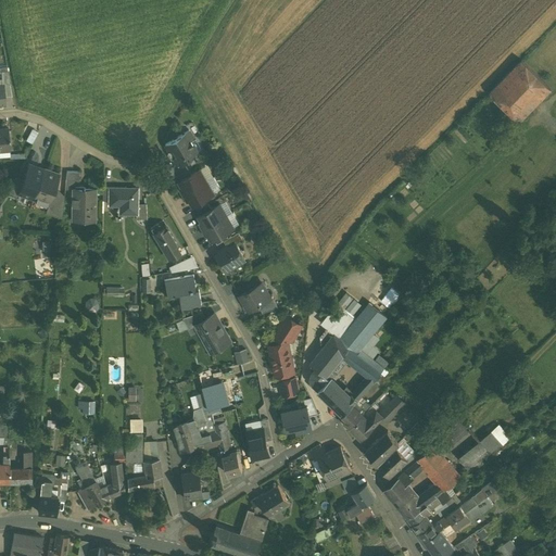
[(547,92),(519,62),(491,89),(520,119),(547,92)]
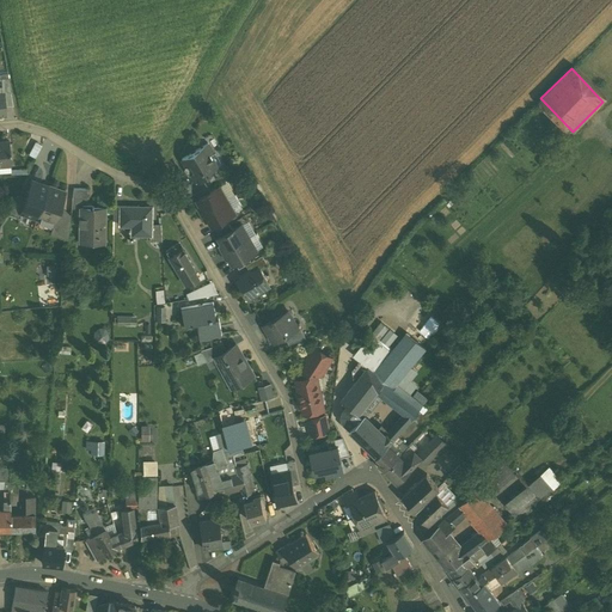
[(10,140),(0,140),(0,165),(11,164),(10,140)]
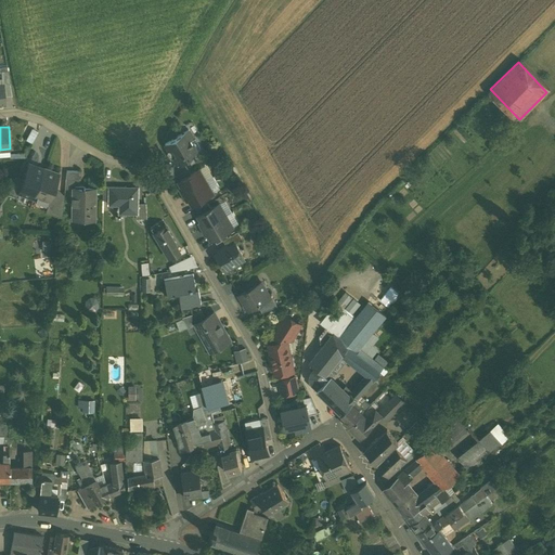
[(31,143),(38,131),(31,128),(26,140),(31,143)]
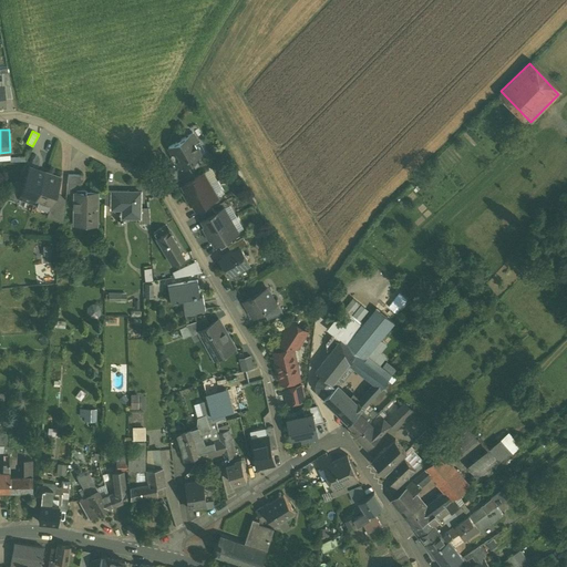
[(193,133),(168,147),(179,167),(181,168),(186,164),(202,156),(194,143),(197,141),(193,133)]
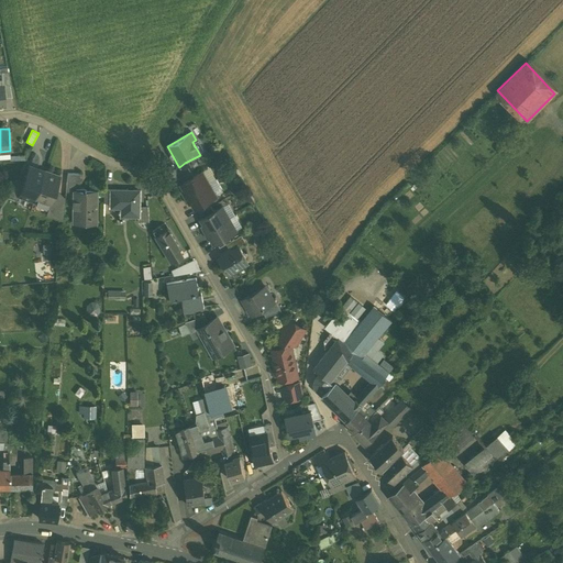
[(185,163),(179,167),(178,166),(169,172),(175,179),(178,177),(189,170),(185,163)]
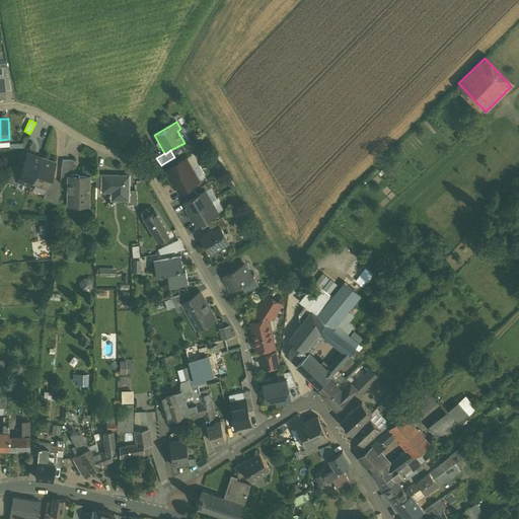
[(31,184),(41,157),(27,153),(22,167),(18,179),(31,184)]
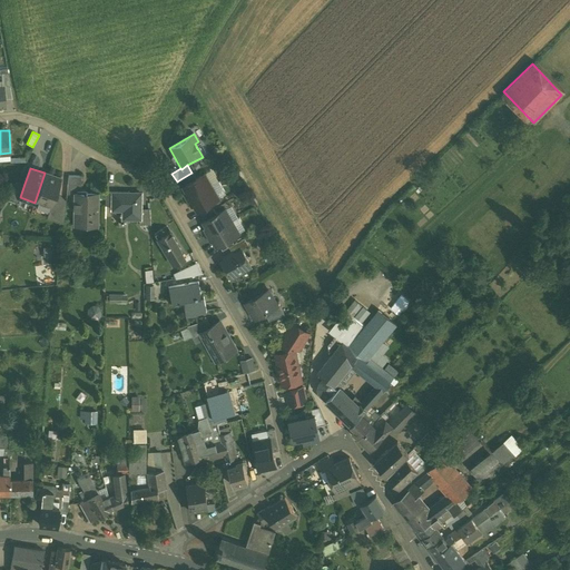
[(61,178),(45,173),(35,203),(51,208),(55,196),(61,178)]
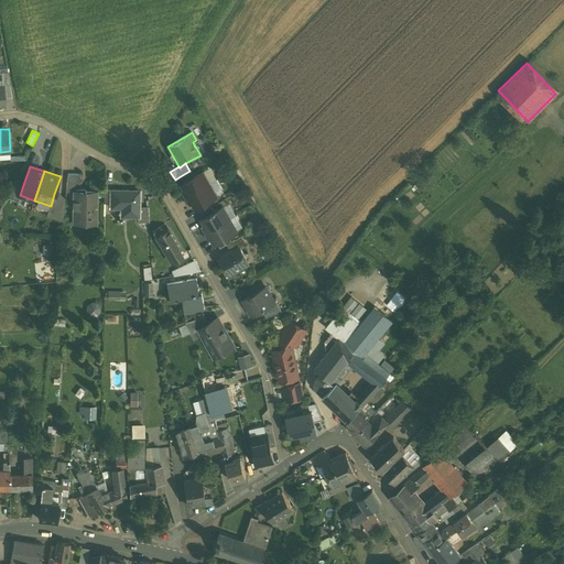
[(190,171),(179,177),(182,183),(194,176),(191,171),(190,171)]
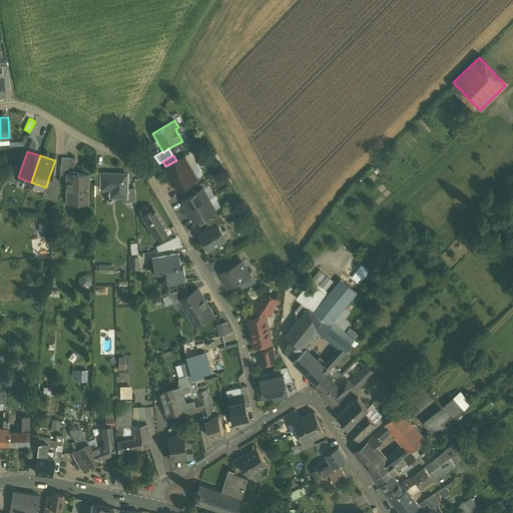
[(165,166),(163,167),(166,173),(165,174),(168,179),(190,166),(184,155),(176,160),(165,166)]
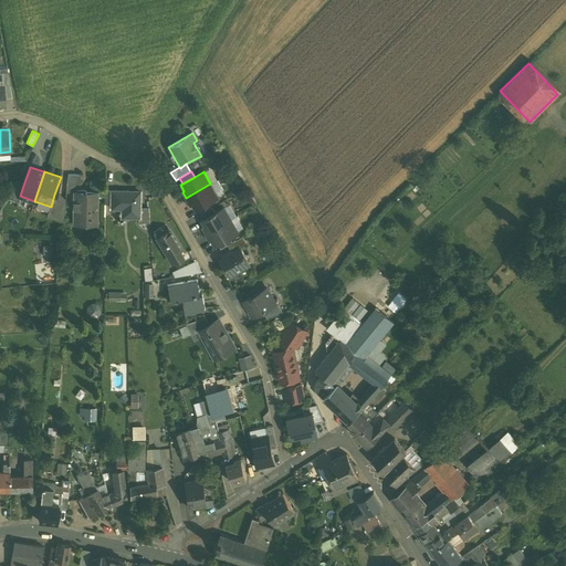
[(80,174),(67,174),(65,191),(73,191),(73,190),(80,191),(80,174)]
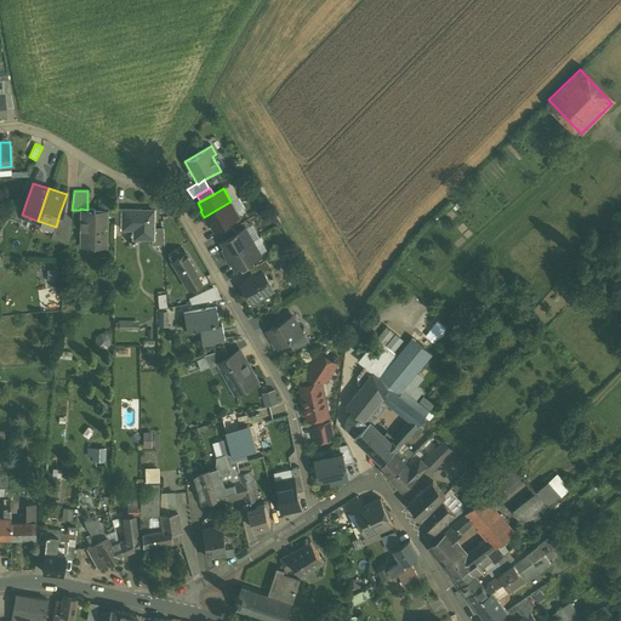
[(22,215),(27,200),(17,197),(7,216),(20,220),(22,215)]
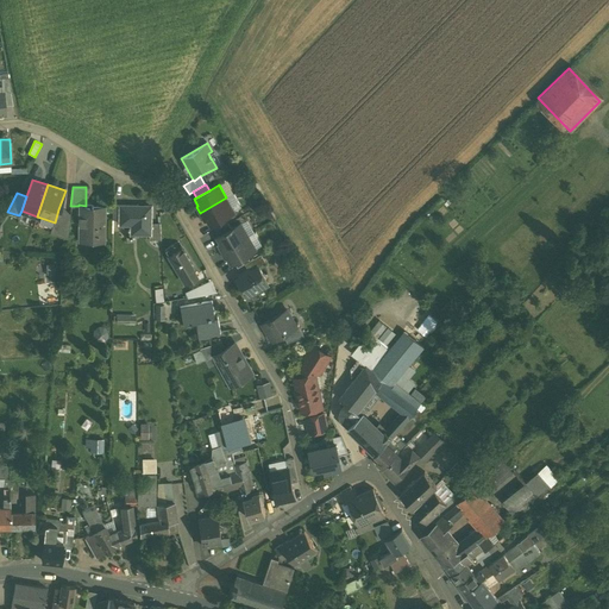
[(226,198),(200,213),(203,220),(205,219),(209,225),(225,217),(233,211),(226,198)]
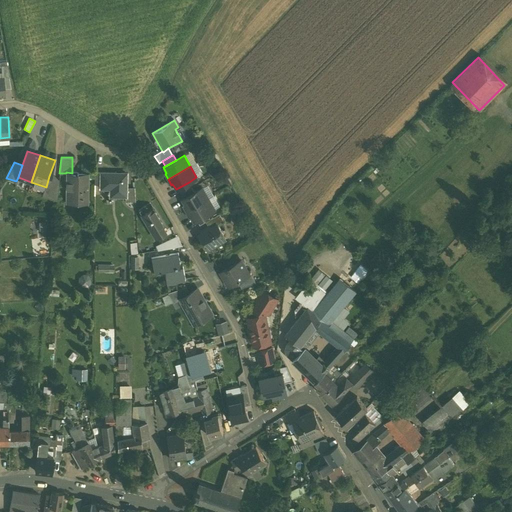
[(72,173),(66,172),(66,173),(65,199),(82,199),(82,197),(88,197),(88,172),(77,172),(77,173),(72,173)]
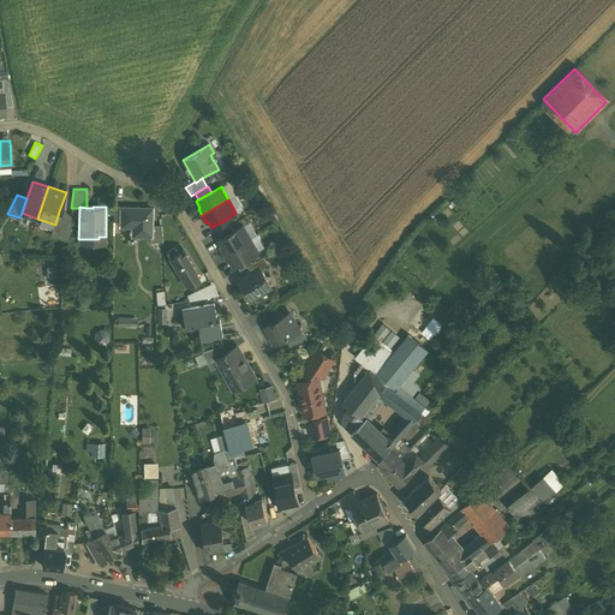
[(151,208),(120,207),(120,221),(120,226),(139,226),(139,236),(150,236),(151,236),(151,225),(151,208)]
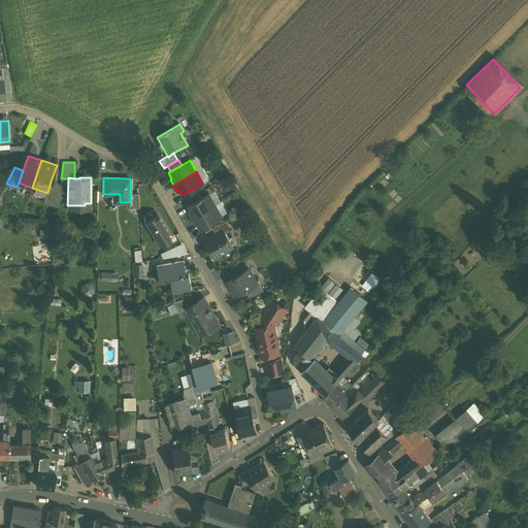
[(61,186),(51,182),(47,193),(59,197),(61,186)]
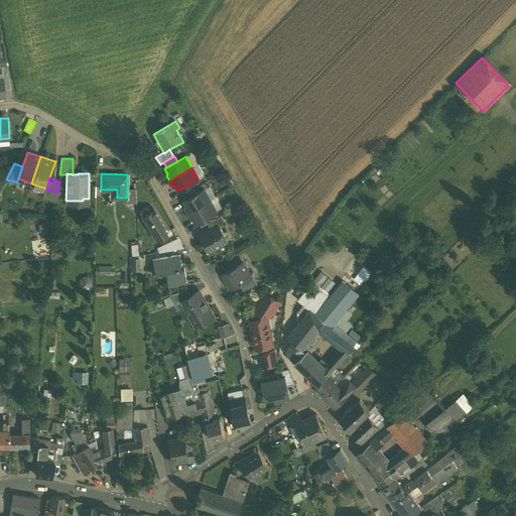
[(190,183),(179,189),(182,195),(194,188),(190,183)]
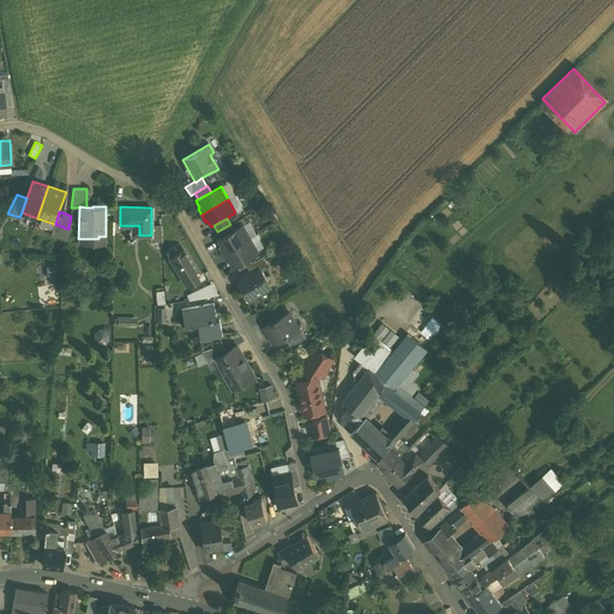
[(161,224),(151,224),(151,235),(150,235),(150,241),(162,241),(161,224)]
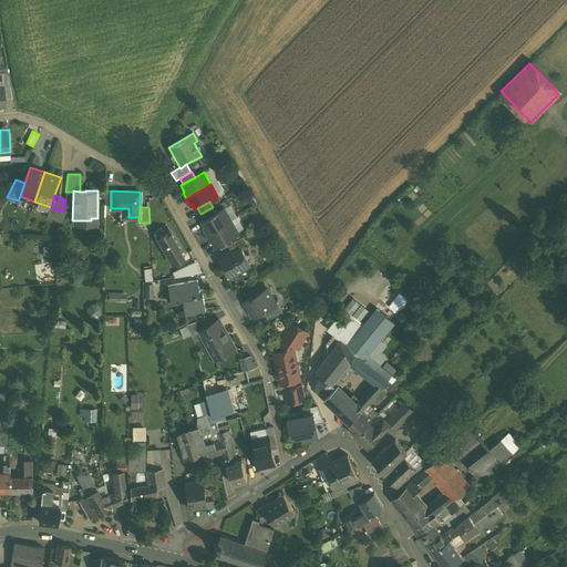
[(213,207),(200,214),(204,219),(216,213),(213,207)]
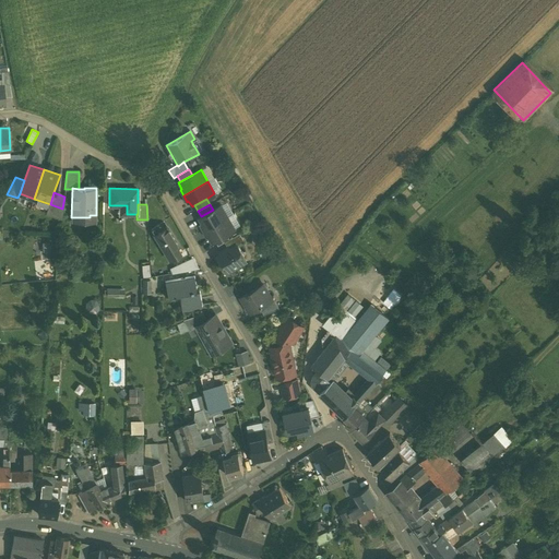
[(201,216),(199,217),(202,224),(200,225),(203,230),(228,216),(221,204),(213,210),(201,216)]
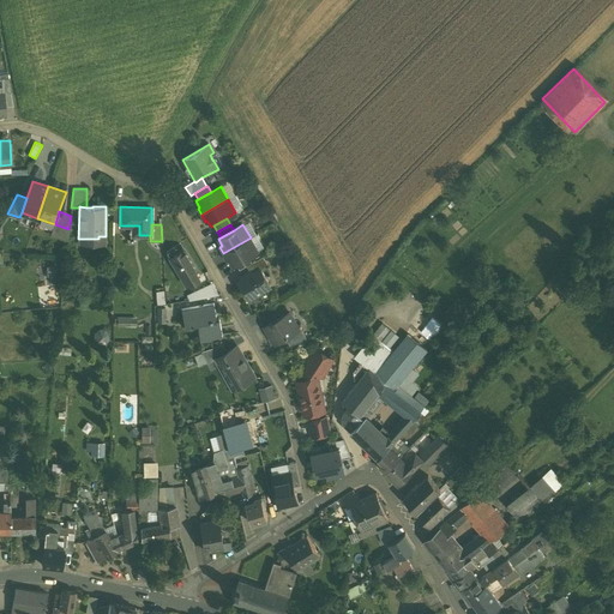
[(251,238),(223,253),(227,260),(229,259),(233,265),(248,257),(258,251),(251,238)]
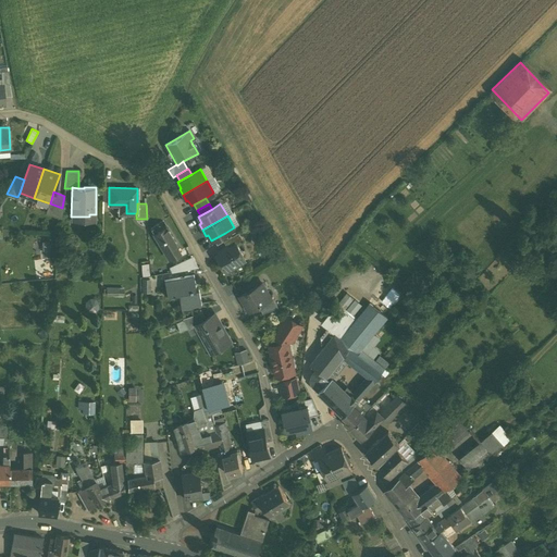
[(159,223),(151,229),(153,233),(161,229),(159,223)]
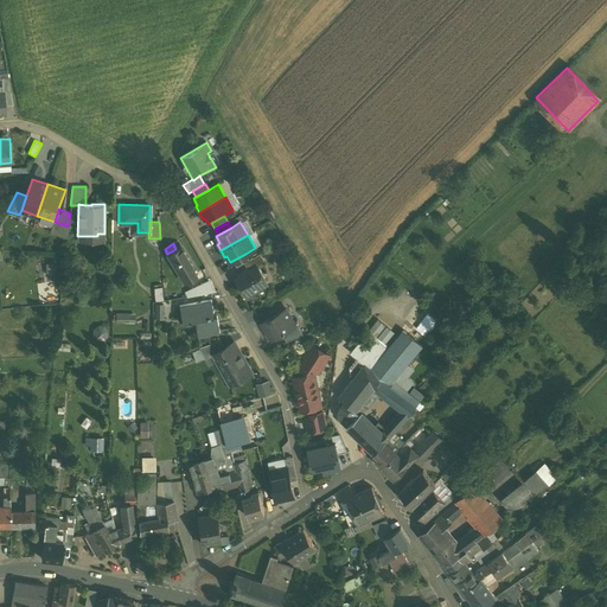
[(176,249),(167,254),(184,281),(195,274),(189,263),(191,262),(181,246),(176,249)]
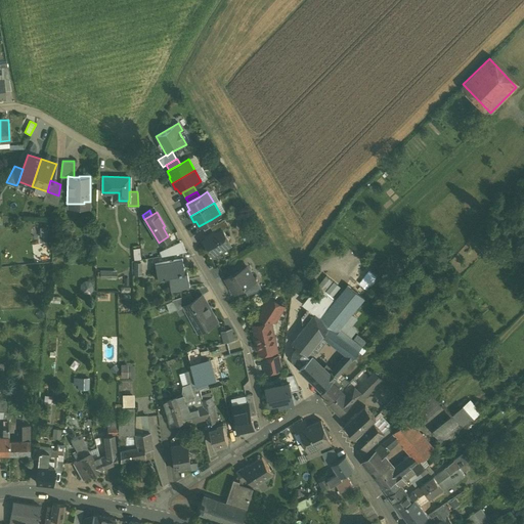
[(215,224),(211,226),(214,231),(215,233),(222,229),(223,229),(229,226),(225,218),(215,224)]
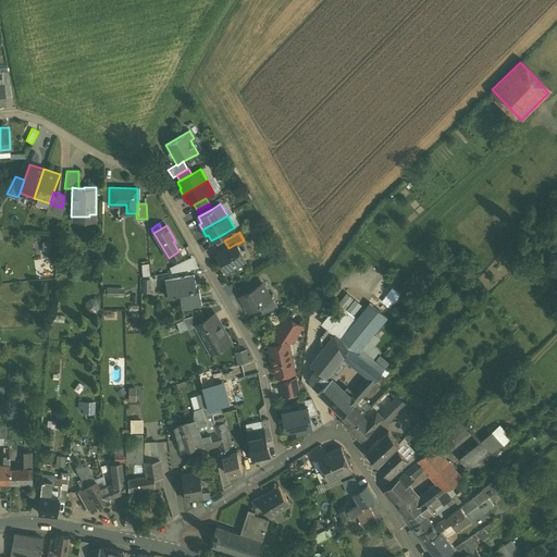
[(225,233),(214,239),(218,245),(224,240),(229,238),(225,233)]
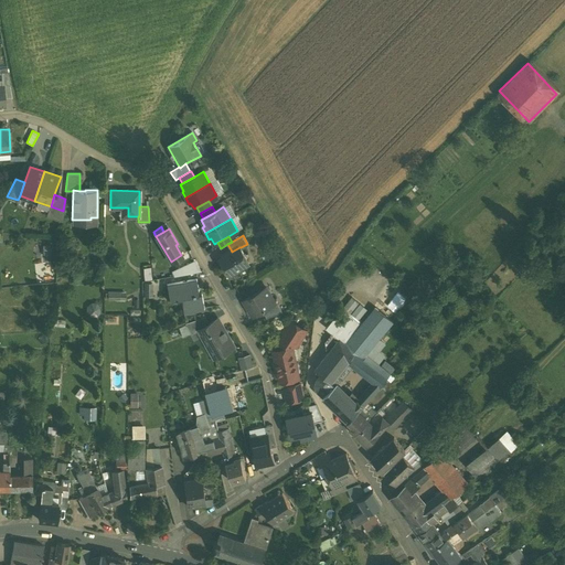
[(46,252),(55,252),(55,244),(40,244),(40,253),(34,253),(34,257),(46,257),(46,252)]
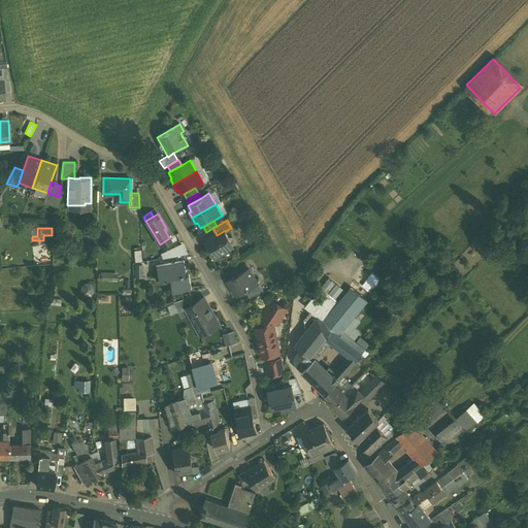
[(224,231),(217,235),(216,233),(210,236),(211,238),(205,241),(215,257),(233,246),(225,231),(224,231)]
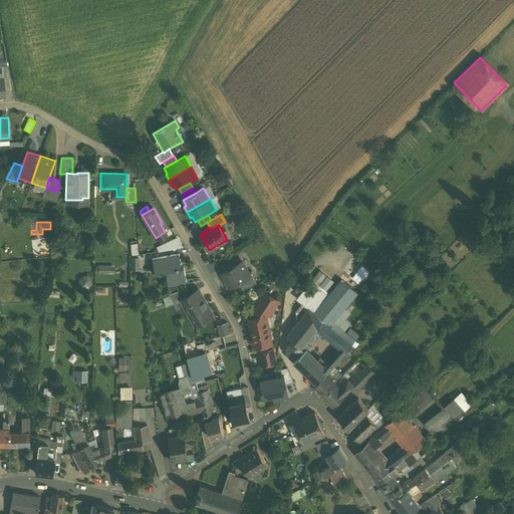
[(184,246),(178,236),(156,246),(159,251),(184,246)]
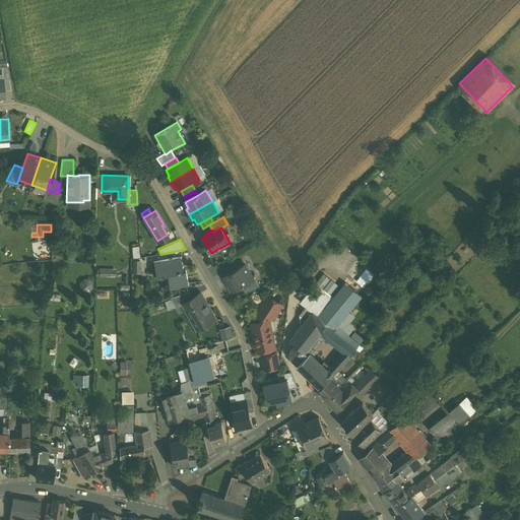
[(181,256),(153,261),(155,276),(168,274),(171,288),(181,287),(181,285),(189,284),(186,270),(184,270),(181,256)]
